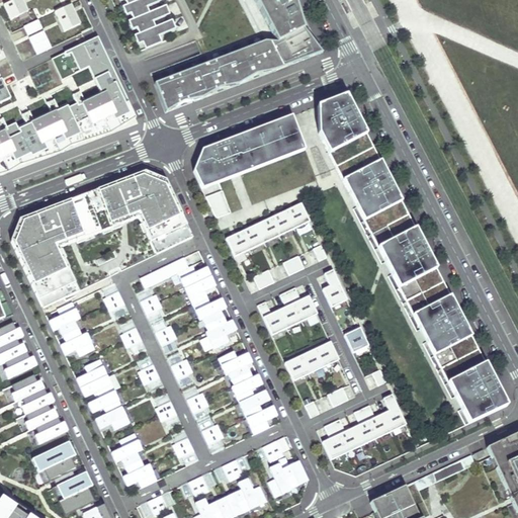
[(28,12),(22,0),(15,0),(5,5),(4,5),(11,20),(28,12)]
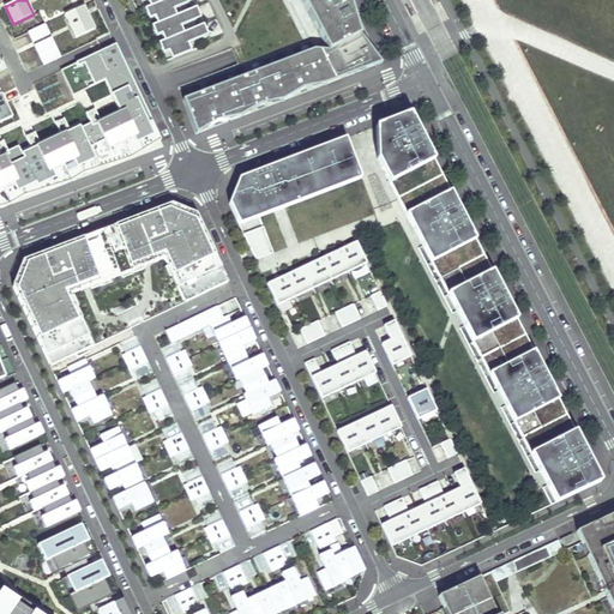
[(174,14),(172,6),(185,0),(161,0),(150,5),(149,5),(144,7),(148,17),(154,14),(156,22),(157,22),(175,14),(174,14)]
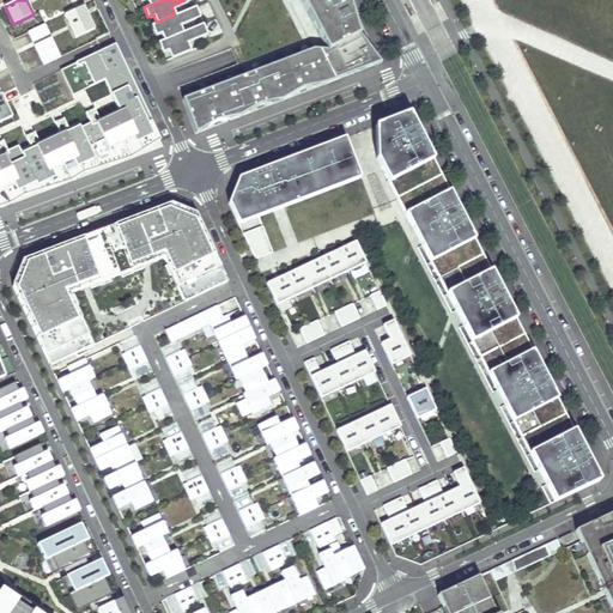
[(296,0),(327,50),(314,50),(291,59),(250,74),(206,91),(182,101),(195,135),(217,122),(240,119),(260,105),(283,101),(303,89),(325,85),(338,80),(381,64),(363,40),(360,41),(350,17),(352,16),(351,14),(349,11),(339,0),(296,0)]
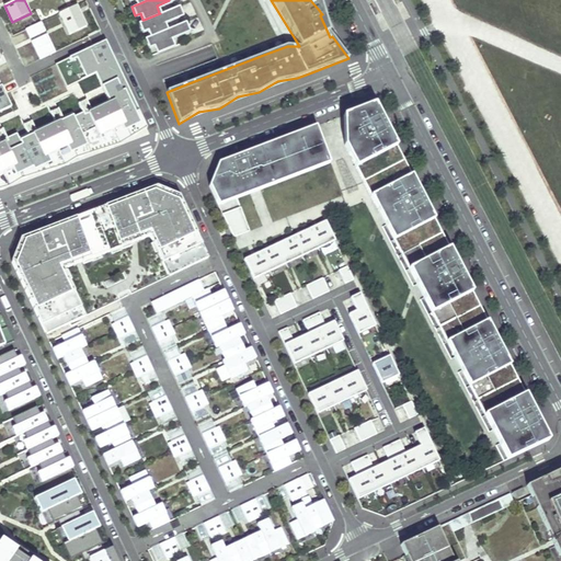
[(142,20),(138,22),(141,31),(147,29),(149,35),(150,36),(167,29),(165,29),(163,21),(182,13),(181,12),(179,4),(159,13),(160,13),(144,20),(142,20)]
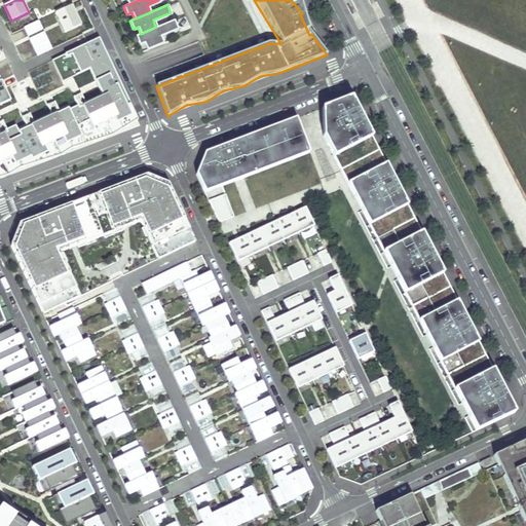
[(81,25),(72,5),(54,13),(60,23),(64,33),(81,25)]
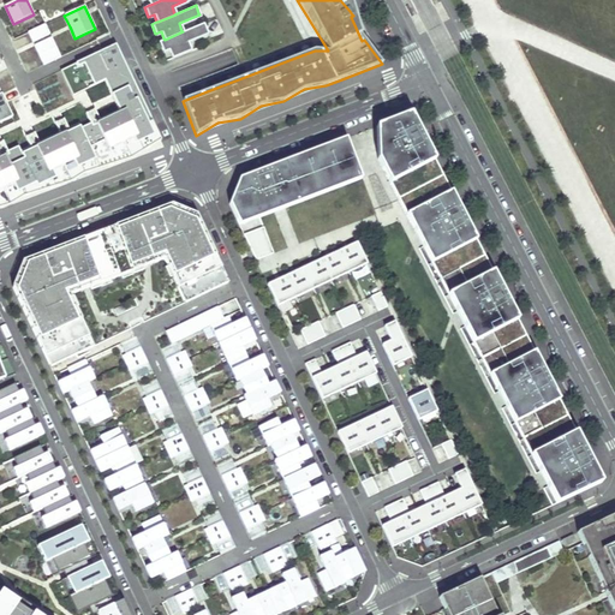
[(191,49),(187,41),(207,33),(206,30),(203,23),(181,31),(183,31),(165,40),(163,39),(159,41),(162,52),(168,49),(172,58),(191,49)]
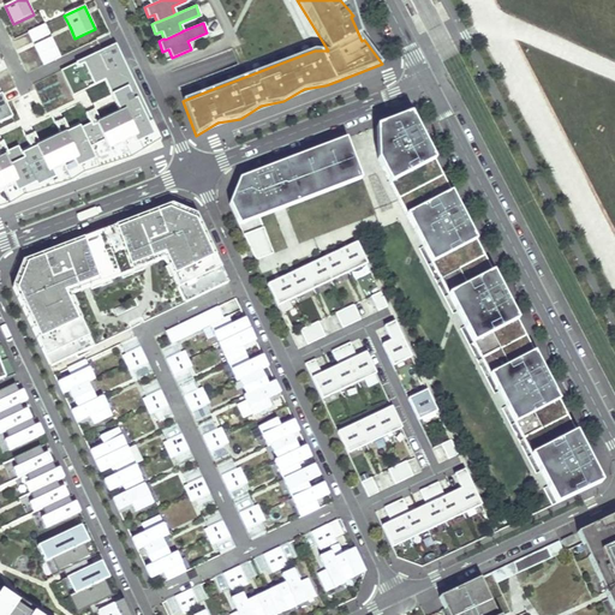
[(45,24),(28,33),(33,42),(49,34),(45,24)]
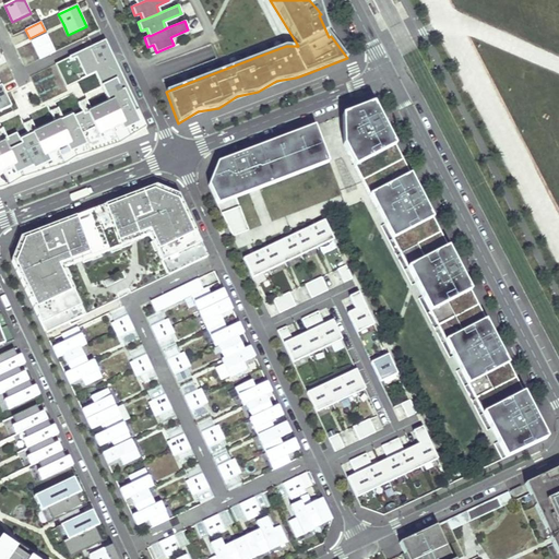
[(47,34),(32,42),(40,59),(55,51),(47,34)]
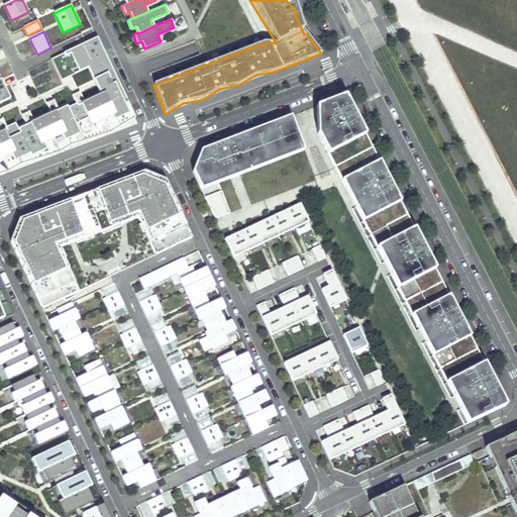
[(0,168),(28,154),(30,159),(70,140),(72,144),(133,114),(110,66),(108,63),(104,66),(100,57),(104,55),(97,37),(64,55),(66,57),(71,54),(80,72),(88,69),(92,67),(98,79),(101,77),(107,91),(100,95),(99,91),(83,99),(88,111),(81,114),(76,102),(67,106),(65,102),(57,107),(62,118),(55,121),(49,110),(31,118),(37,129),(30,133),(24,122),(16,126),(14,122),(5,126),(11,138),(4,141),(0,133),(0,168)]
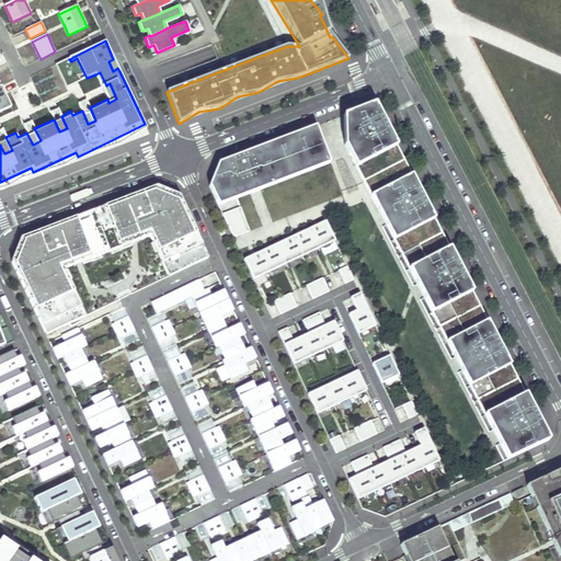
[(71,61),(69,59),(56,65),(66,88),(87,78),(77,58),(71,61)]
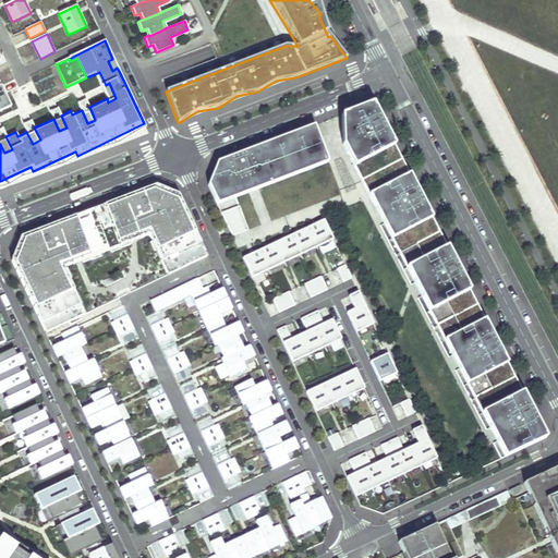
[(117,68),(112,59),(108,61),(112,71),(117,68)]
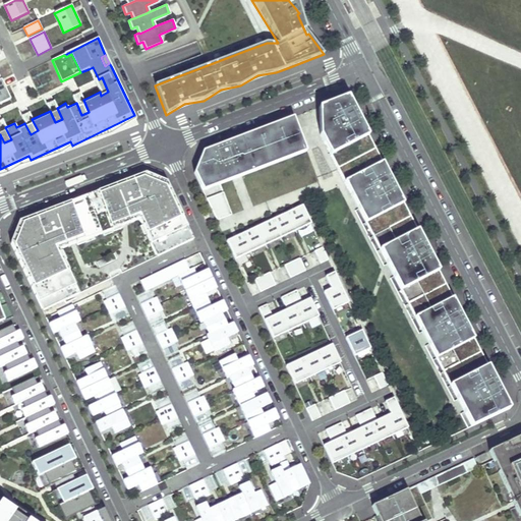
[(99,79),(93,67),(89,69),(100,92),(101,96),(108,92),(102,77),(99,79)]
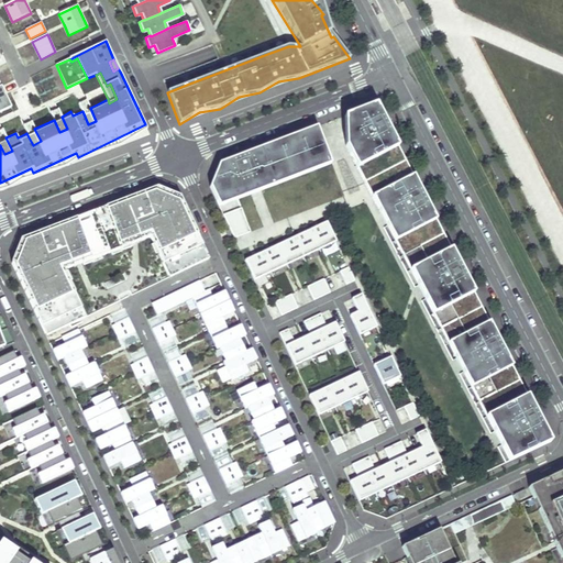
[(0,83),(0,113),(12,108),(0,83)]
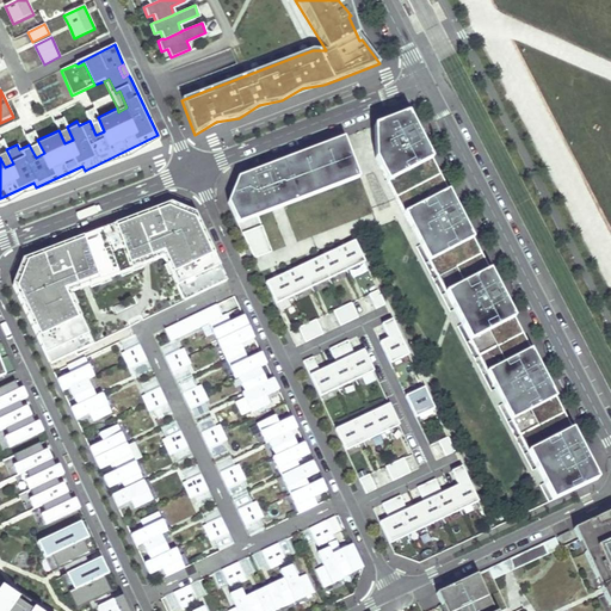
[(84,111),(90,121),(96,135),(104,131),(98,117),(93,106),(84,111)]
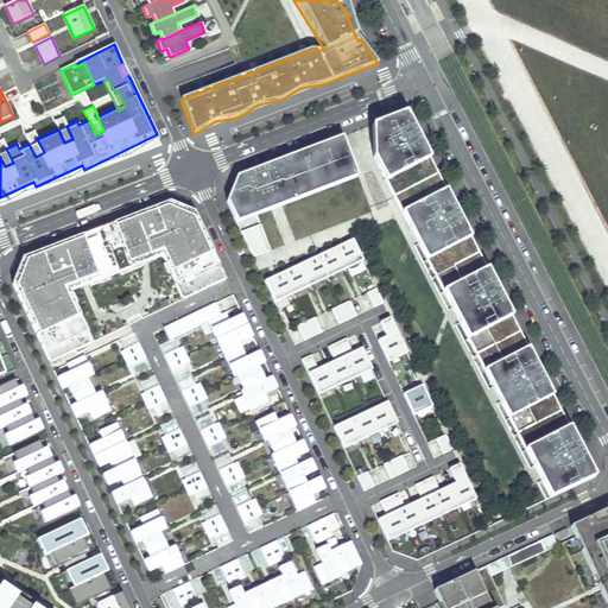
[(372,153),(550,499),(595,477),(586,458),(543,375),(498,289),(498,287),(461,216),(420,138),(405,107),(371,121),(372,153)]
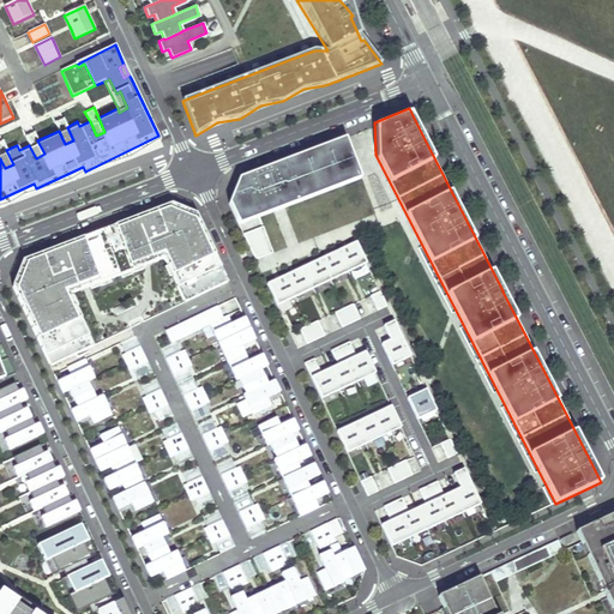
[(73,140),(67,127),(62,116),(54,121),(59,131),(65,144),(73,140)]
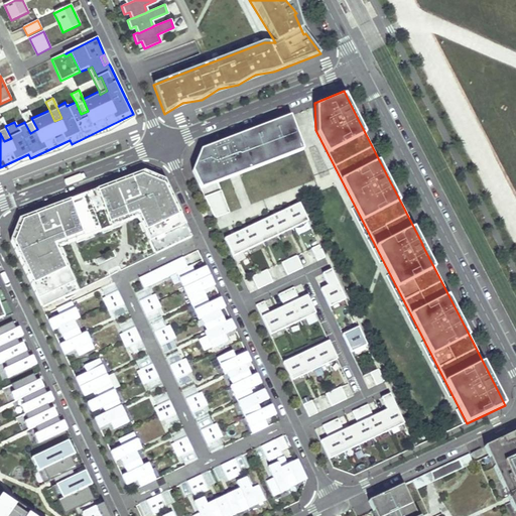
[(37,129),(31,118),(28,110),(20,114),(24,122),(30,133),(37,129)]
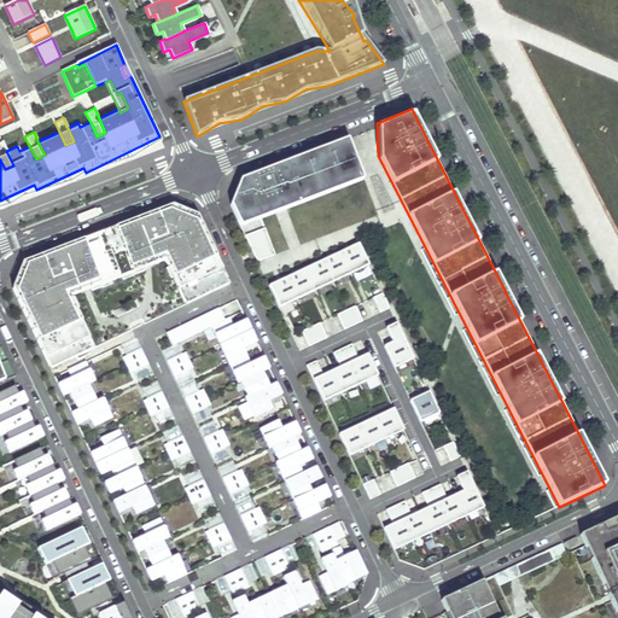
[(345,135),(242,180),(235,193),(231,207),(239,223),(361,176),(345,135)]
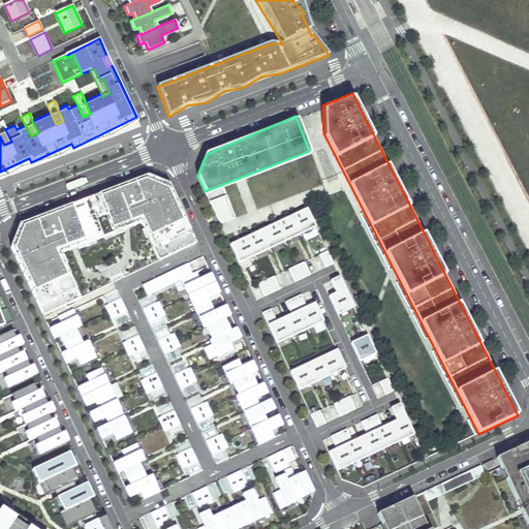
[(138,122),(136,117),(73,148),(71,144),(31,162),(29,158),(0,172),(0,180),(8,178),(20,172),(60,158),(71,151),(112,138),(138,122)]
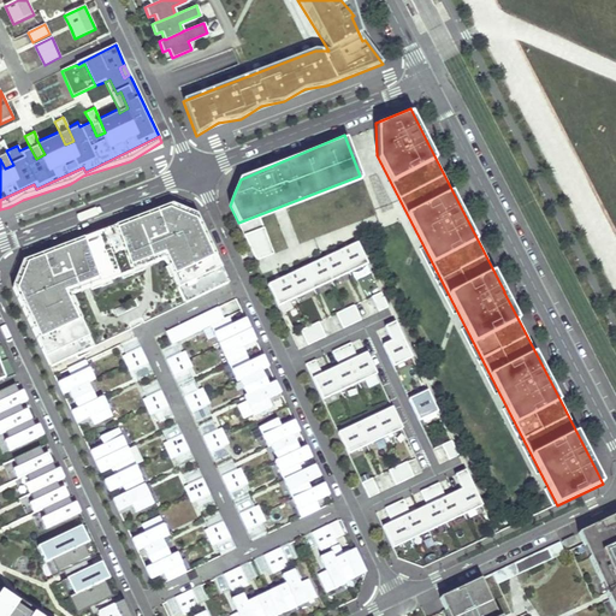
[(13,165),(6,150),(1,140),(0,140),(0,159),(5,169),(13,165)]
